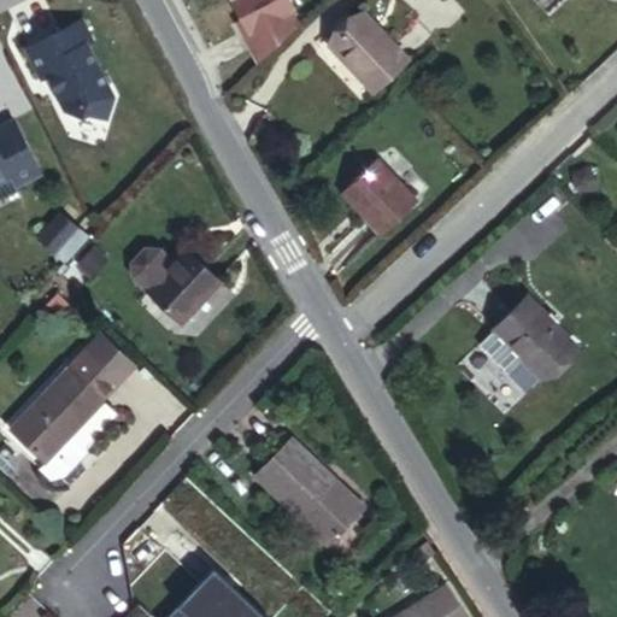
[(227,0),(244,30),(239,33),(253,60),(294,23),(287,11),(291,9),(286,0),(227,0)]
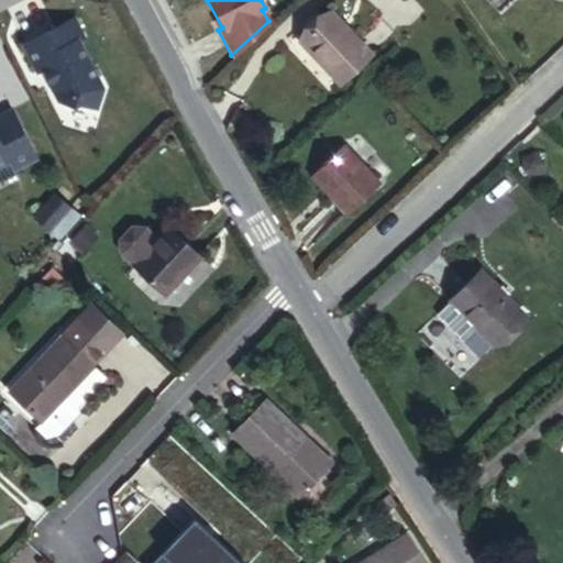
[(339,87),(371,56),(331,10),(299,42),(339,87)]
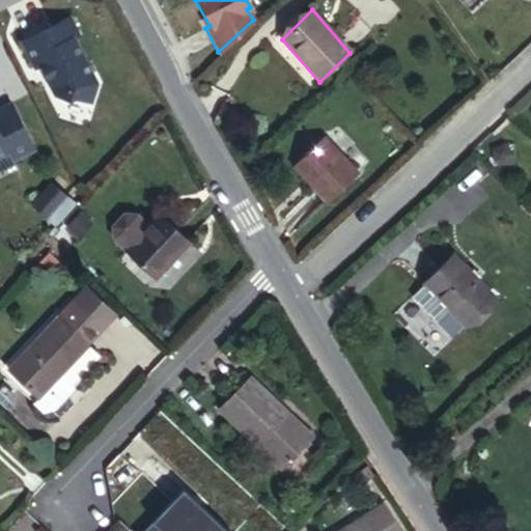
[(99,88),(75,43),(80,39),(72,20),(24,45),(36,71),(46,67),(51,79),(49,83),(56,98),(68,101),(76,99),(91,105),(99,88)]
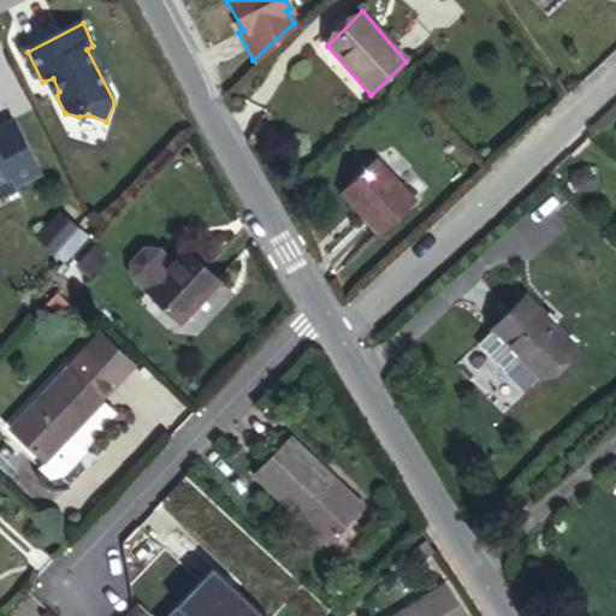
[(48,183),(18,126),(0,135),(0,200),(6,209),(24,200),(22,194),(48,183)]
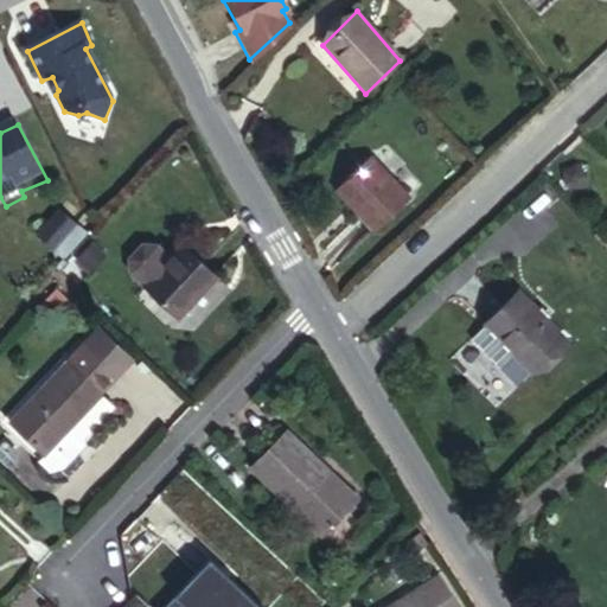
[(414,197),(374,157),(339,191),(377,232),(414,197)]
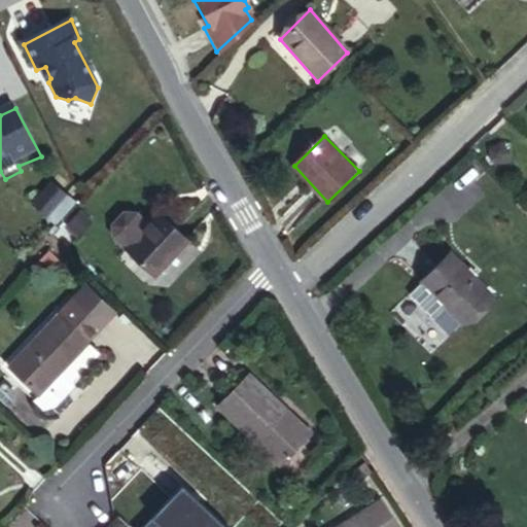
[(75,204),(62,189),(41,210),(55,223),(75,204)]
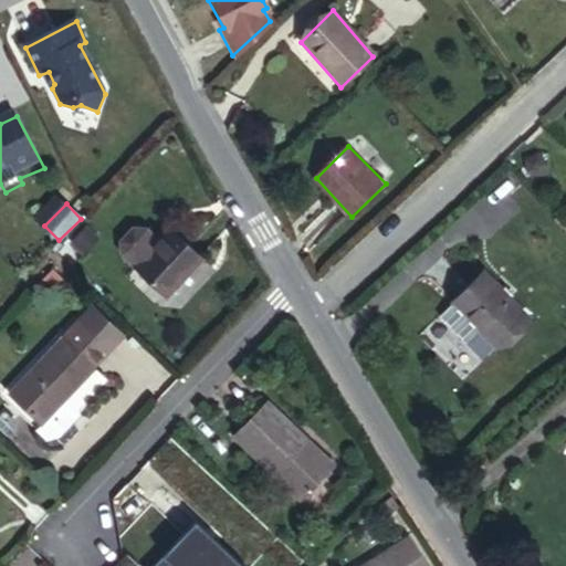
[(199,264),(164,230),(156,239),(143,227),(130,227),(117,239),(117,251),(166,299),(199,264)]
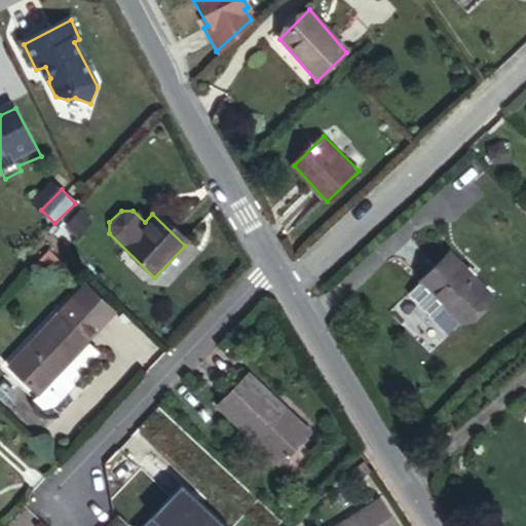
[(76,212),(68,232),(82,238),(90,218),(76,212)]
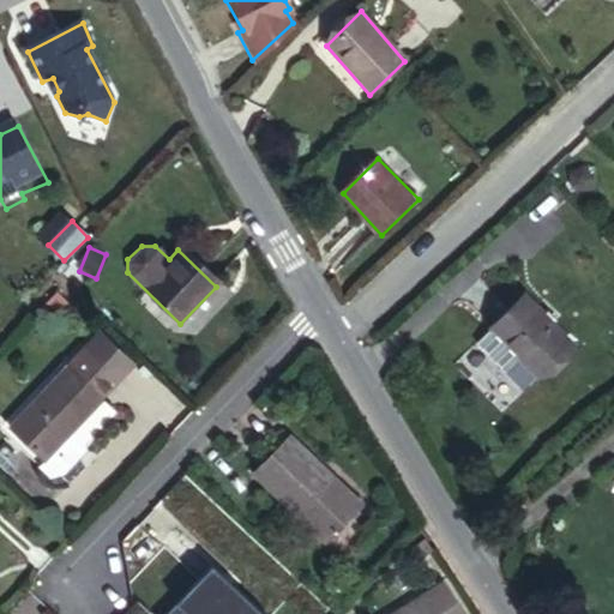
[(576,349),(529,295),(489,332),(534,386),(576,349)]
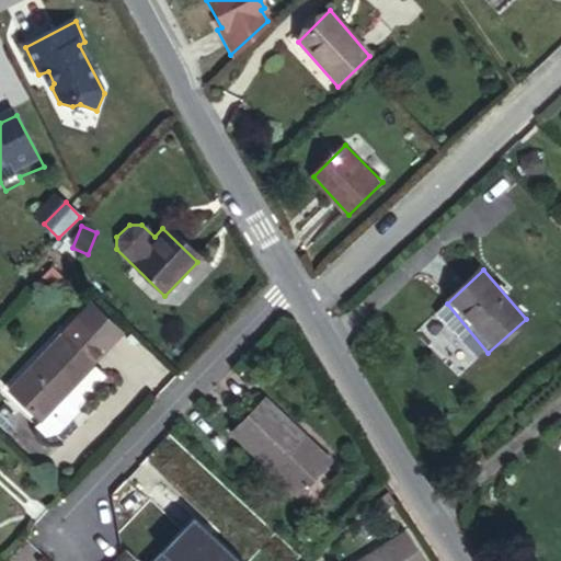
[(110,346),(78,316),(61,333),(92,364),(110,346)]
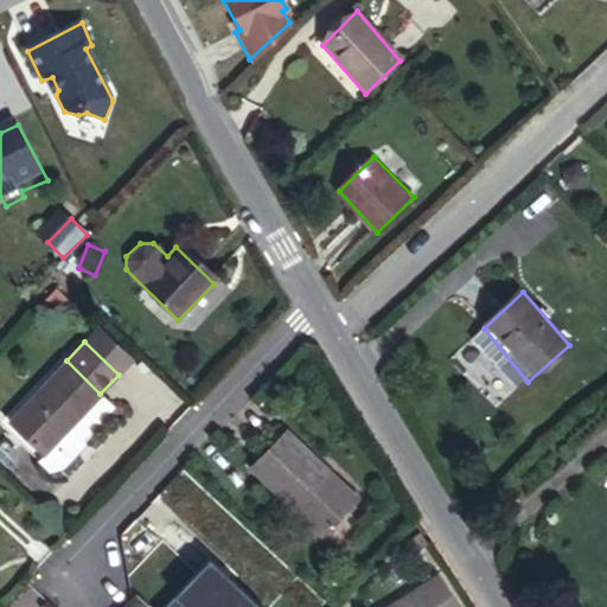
[(44,455),(103,397),(100,394),(66,360),(10,421),(44,455)]
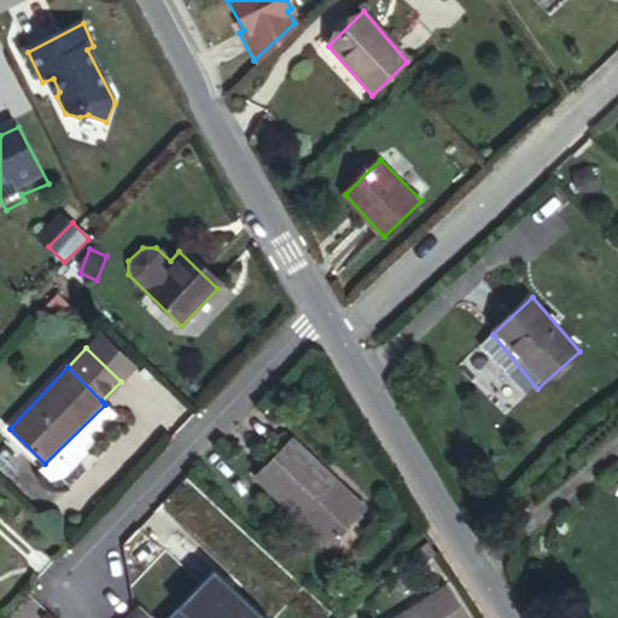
[(339,490),(293,439),(252,481),(301,529),(339,490)]
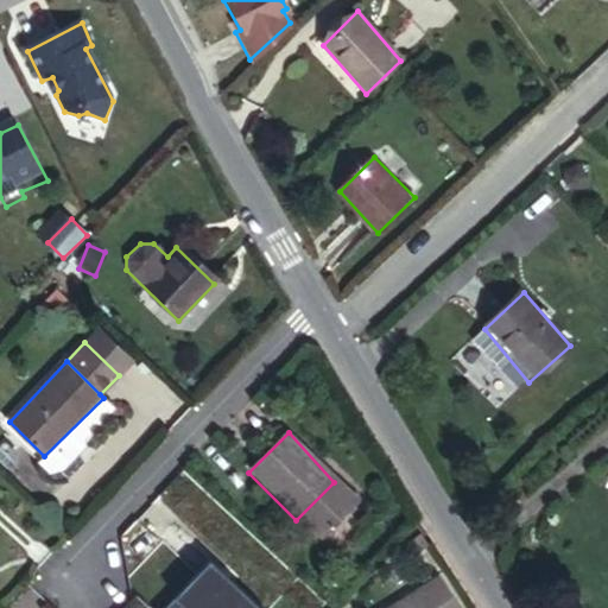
[(254,607),(214,568),(171,607),(254,607)]
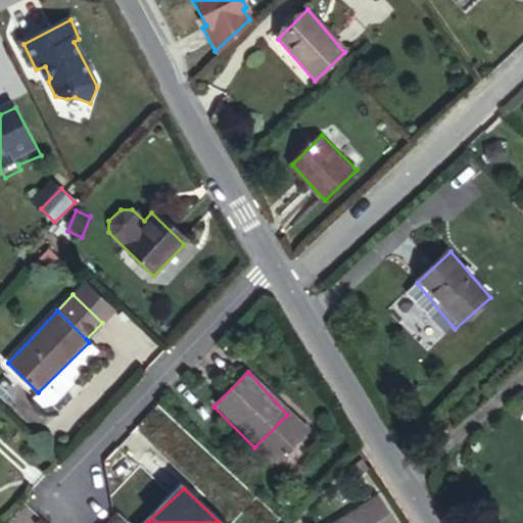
[(393,522),(374,496),(339,522),(393,522)]
